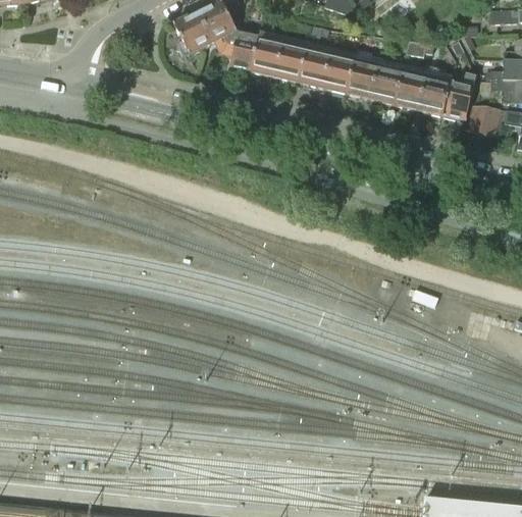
[(190,54),(216,40),(233,31),(236,30),(225,8),(239,2),(238,0),(219,0),(208,6),(207,4),(190,13),(191,15),(173,23),(183,40),(177,43),(184,55),(189,52),(190,54)]
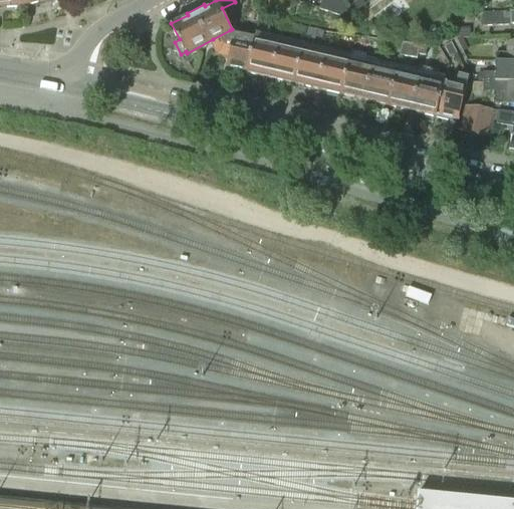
[(349,6),(344,0),(321,0),(319,6),(342,14),(349,6)]
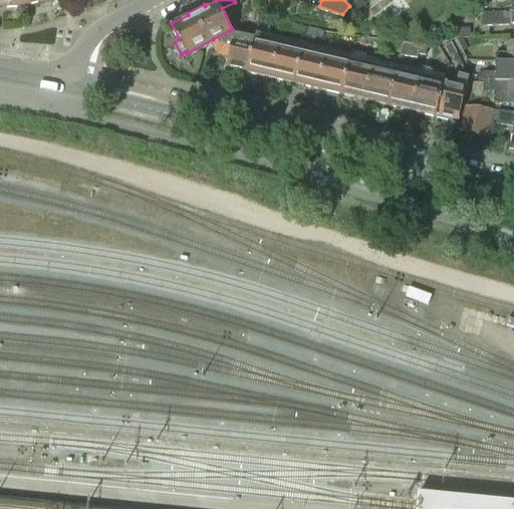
[(354,9),(361,3),(359,0),(353,0),(350,3),(354,9)]
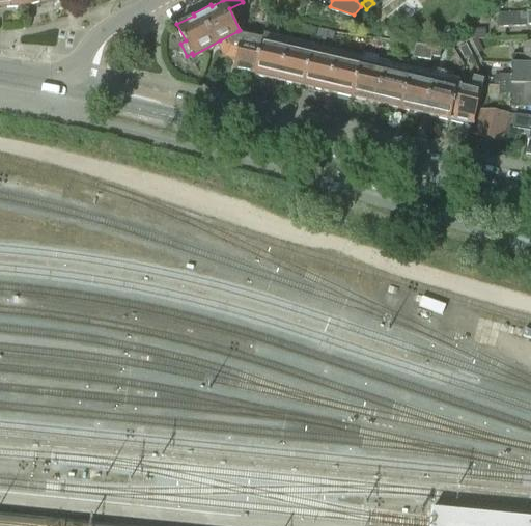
[(527,9),(498,9),(498,10),(499,24),(527,24),(530,23),(530,8),(527,8),(527,9)]
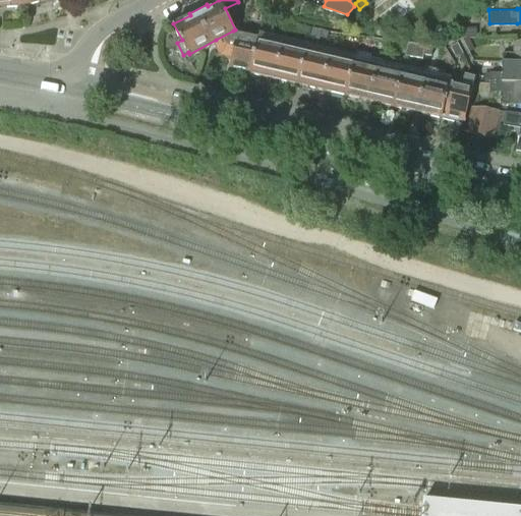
[(327,37),(329,29),(312,24),(308,40),(317,42),(320,35),(327,37)]
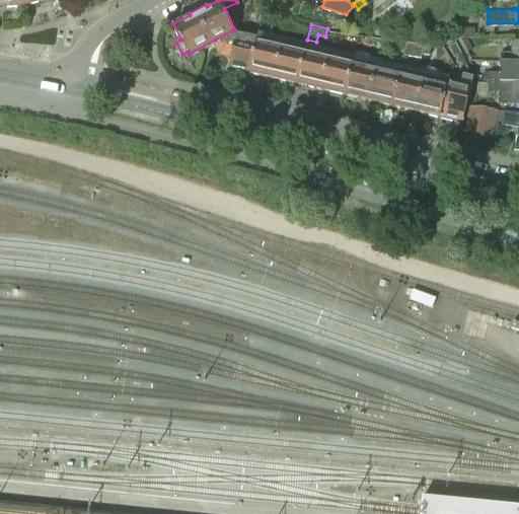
[(256,37),(232,30),(215,40),(220,51),(230,54),(228,63),(248,68),(248,69),(256,37)]
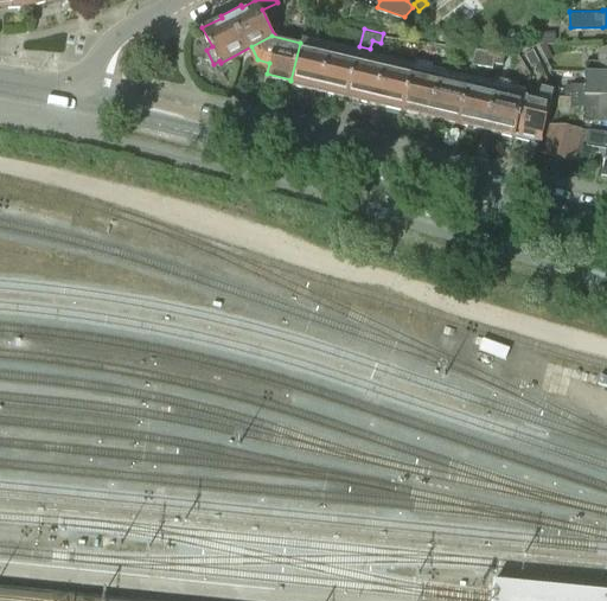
[(314,87),(347,95),(357,56),(300,43),(291,81),(314,87)]
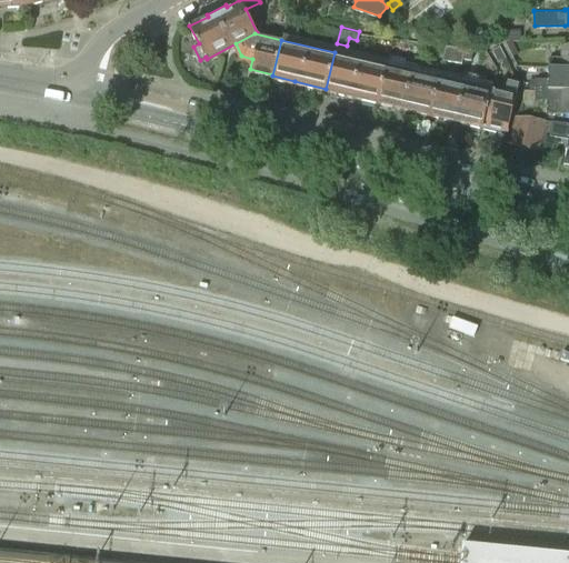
[(568,41),(563,41),(562,41),(561,54),(549,54),(548,77),(536,77),(535,97),(548,98),(547,110),(568,110),(568,41)]
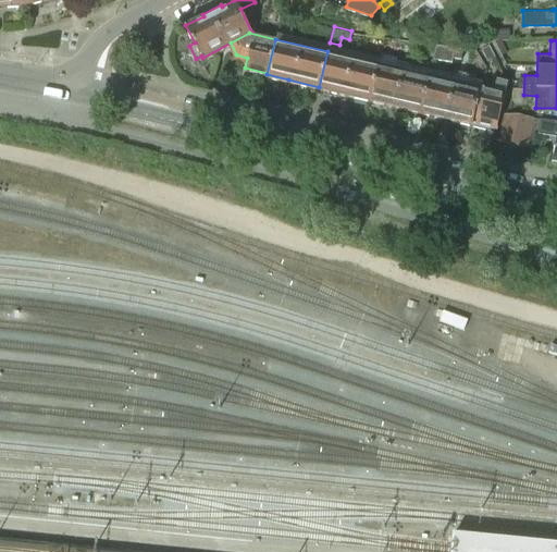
[(436,41),(433,57),(453,60),(453,56),(461,57),(463,46),(436,41)]
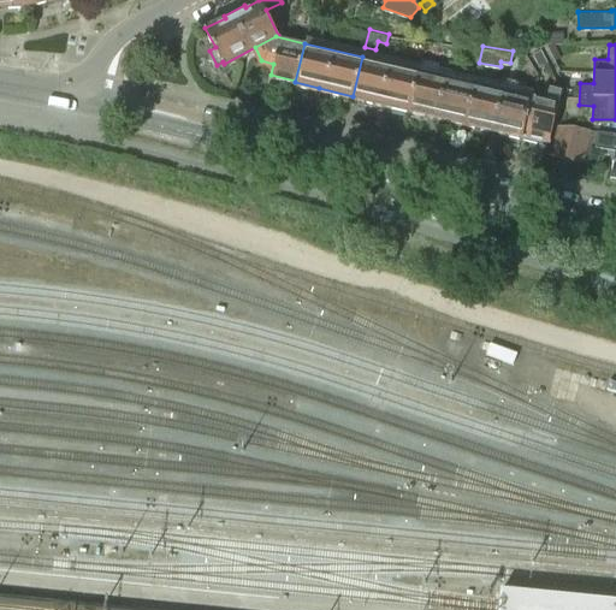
[(533,51),(539,64),(548,60),(542,47),(533,51)]
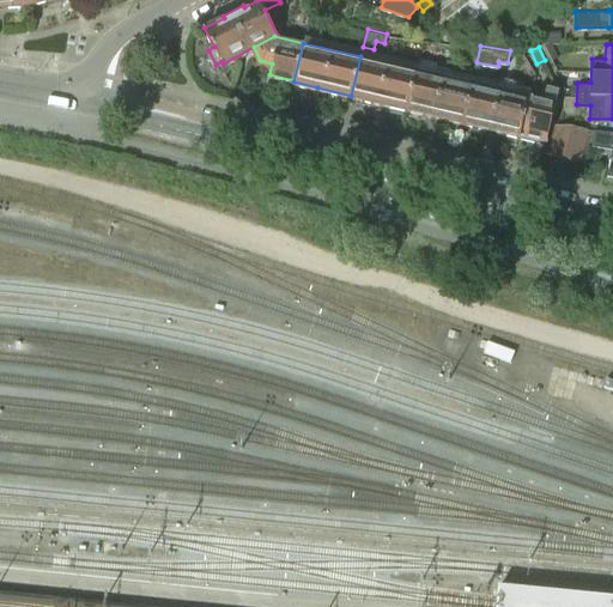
[(417,70),(360,56),(351,96),(408,109),(417,70)]
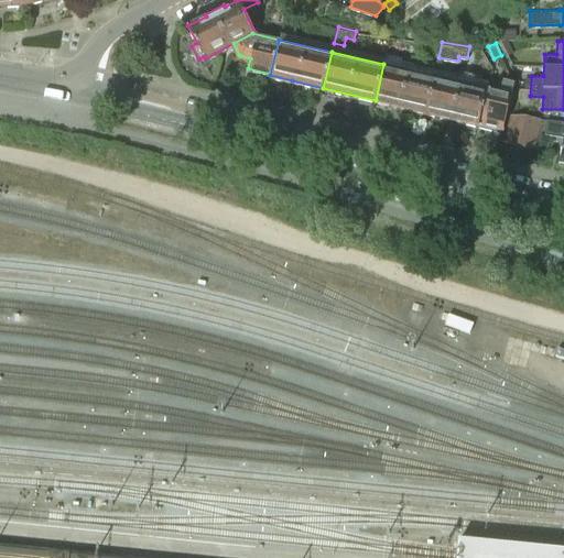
[(434,76),(383,64),(376,100),(427,112),(434,76)]
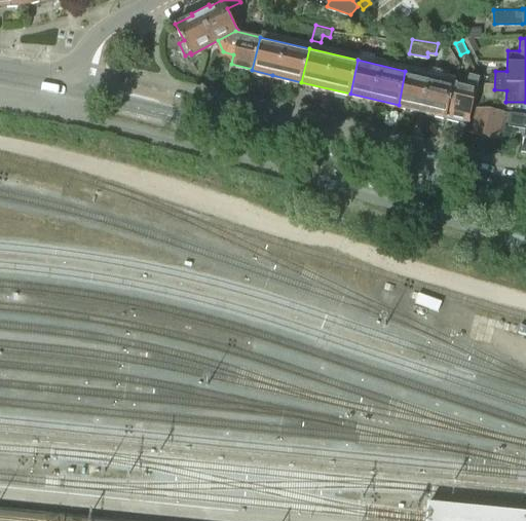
[(447,116),(454,82),(441,79),(443,69),(431,67),(428,77),(405,71),(399,105),(447,116)]
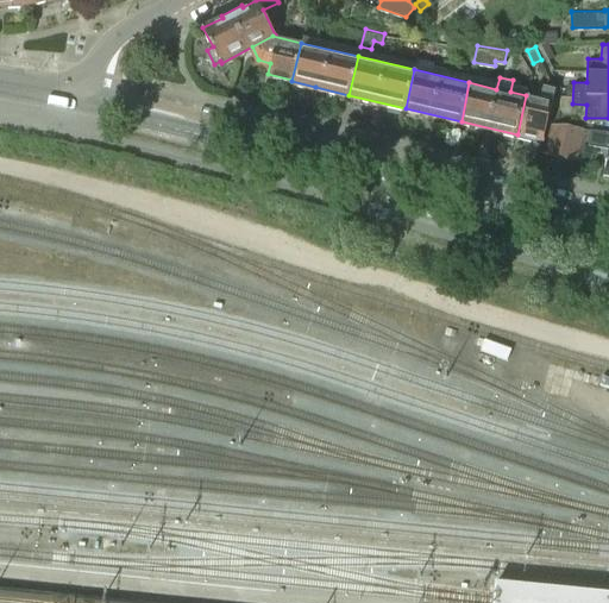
[(527,94),(526,95),(518,134),(531,138),(532,134),(544,138),(556,88),(544,86),(541,96),(527,94)]
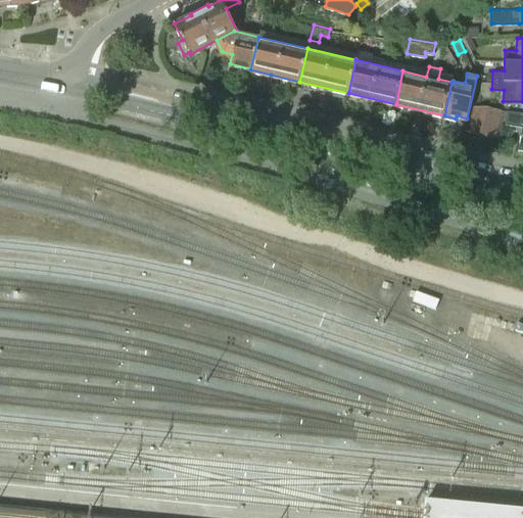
[(491,82),(481,81),(480,95),(490,95),(491,82)]
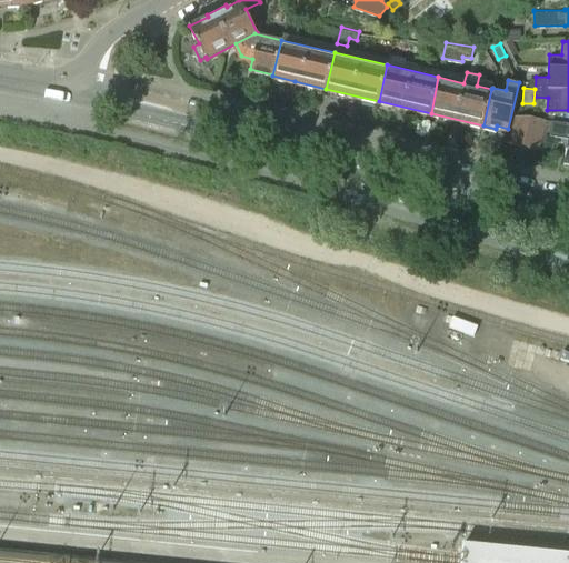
[(551,119),(531,116),(516,114),(510,140),(539,148),(542,132),(549,133),(551,119)]
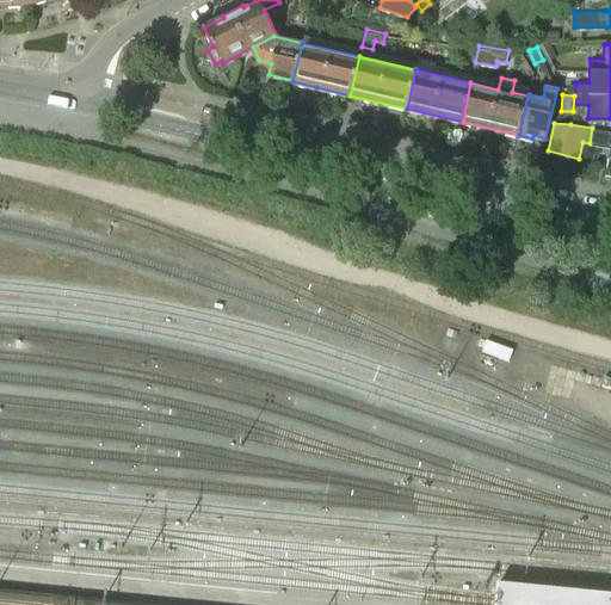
[(605,176),(610,177),(610,129),(592,128),(590,143),(610,147),(605,176)]
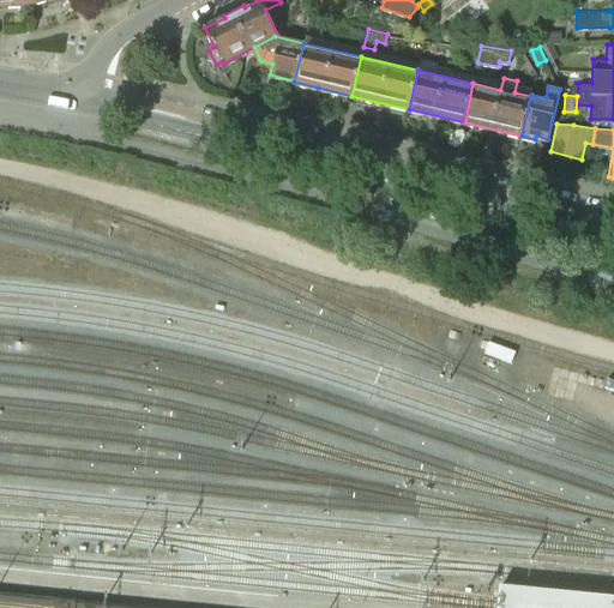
[(613,607),(613,595),(499,584),(497,607),(613,607)]
